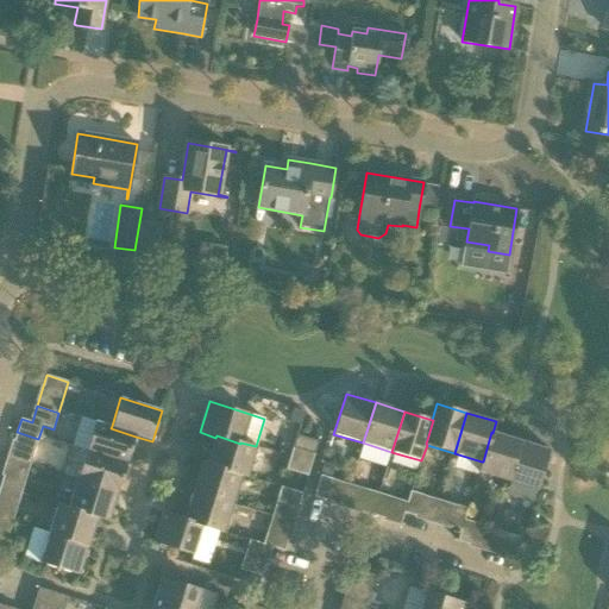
[(95,421),(86,453),(126,465),(136,437),(111,428),(112,426),(95,421)]
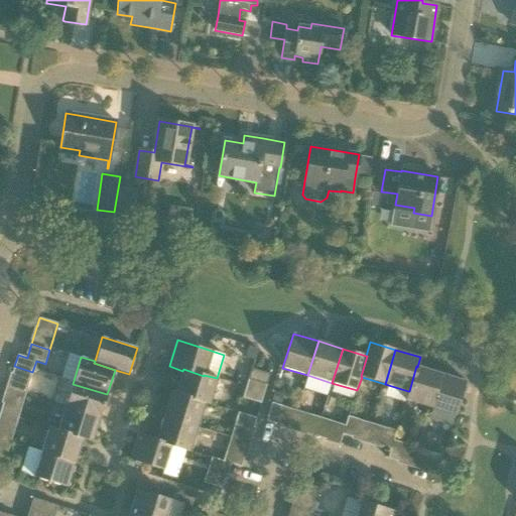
[(7,389),(25,395),(32,372),(14,366),(7,389)]
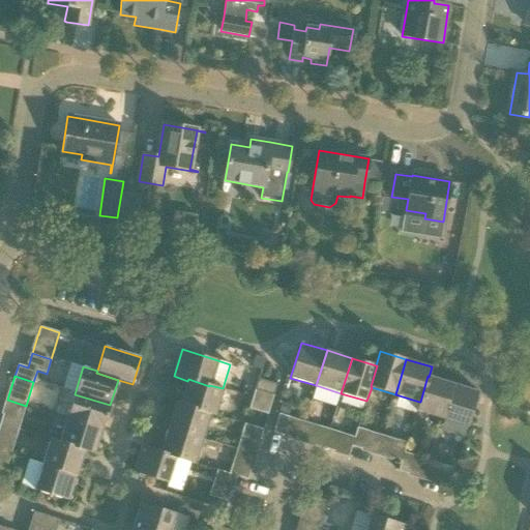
[(452,384),(429,377),(428,376),(420,402),(419,402),(416,411),(442,419),(452,384)]
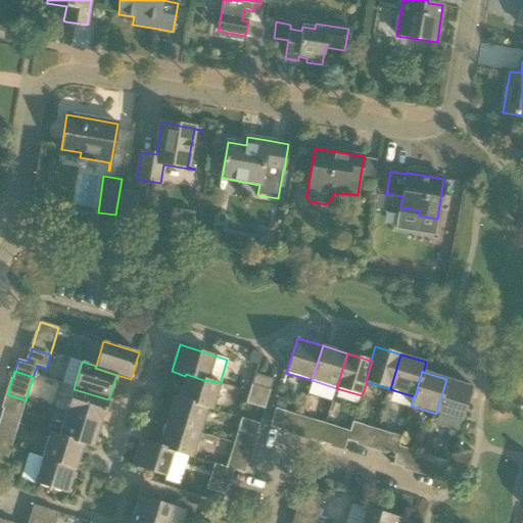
[(220,383),(206,380),(206,381),(186,374),(185,376),(179,398),(178,398),(208,409),(207,410),(212,411),(221,384),(220,383)]
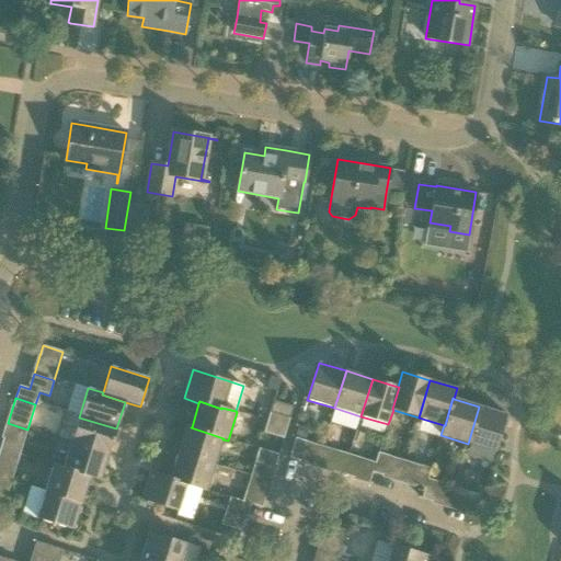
[(290,418),(294,407),(274,401),(271,412),(290,418)]
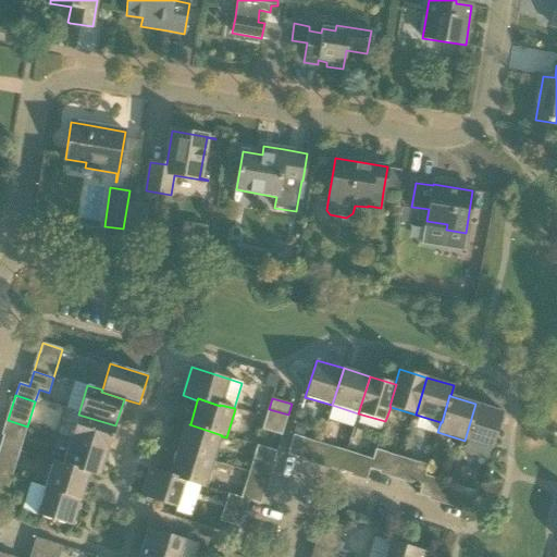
[(475,404),(465,441),(492,448),(503,411),(475,404)]
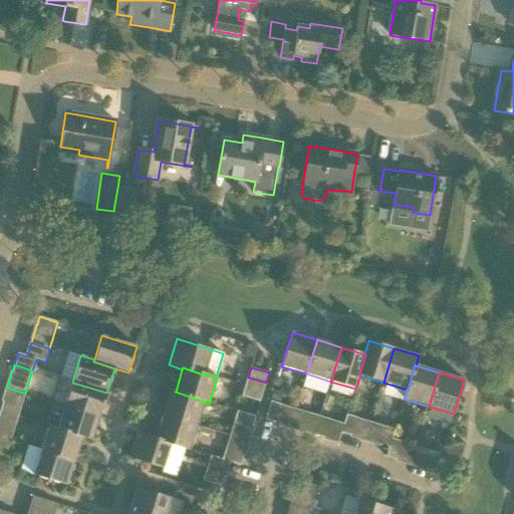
[(263,393),(266,382),(248,377),(245,387),(263,393)]
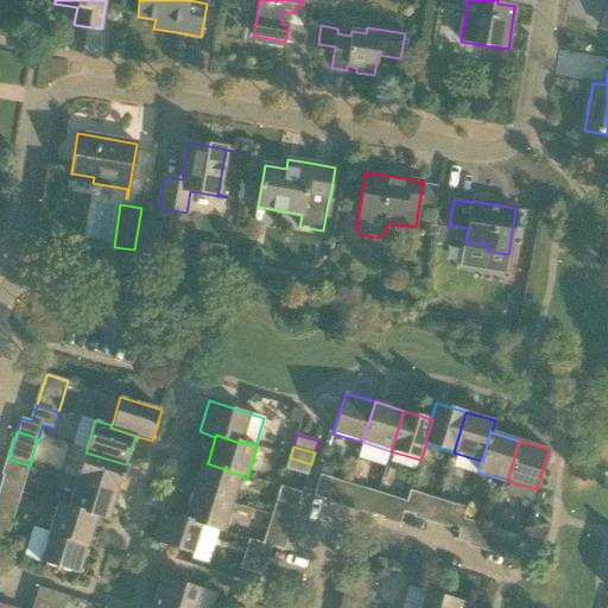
[(118,494),(126,464),(86,453),(77,481),(118,494)]
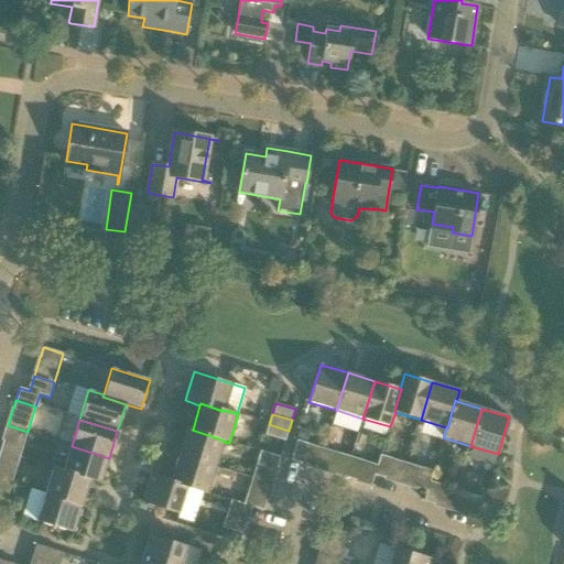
[(285,441),(289,431),(269,424),(266,435),(284,441),(285,441)]
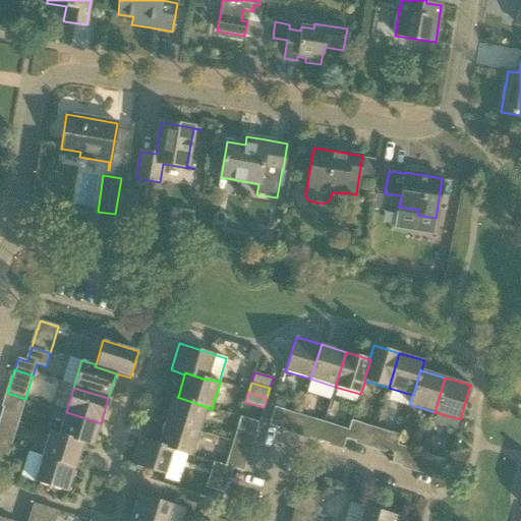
[(177,397),(178,397),(173,395),(165,420),(199,431),(207,408),(208,407),(177,397)]
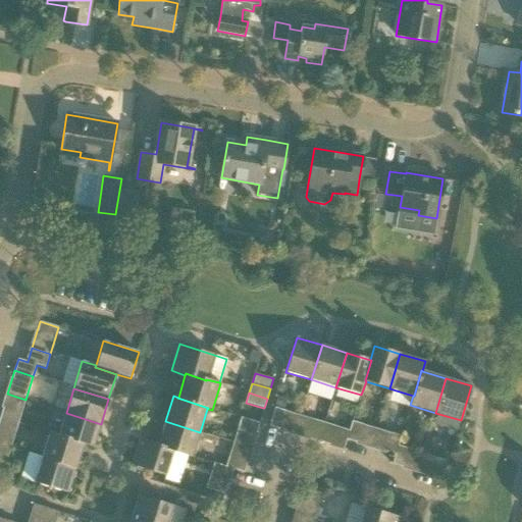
[(0,418),(17,424),(21,413),(3,408),(0,417),(0,418)]
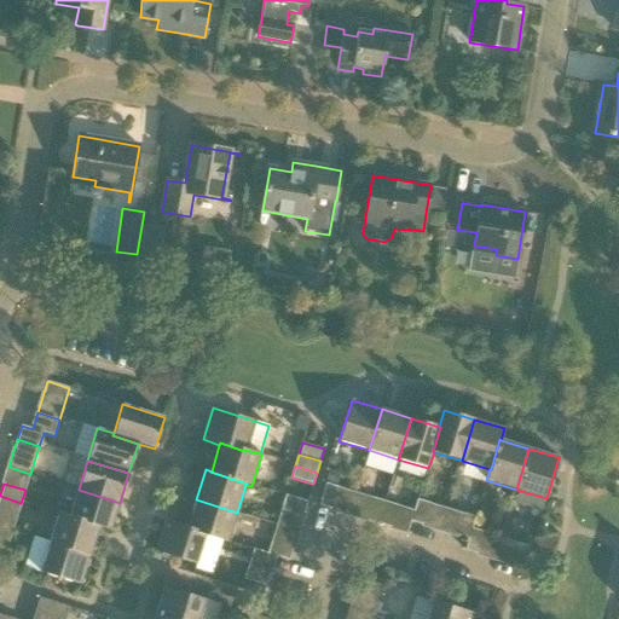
[(325,484),(319,504),(319,505),(331,509),(337,487),(325,484)]
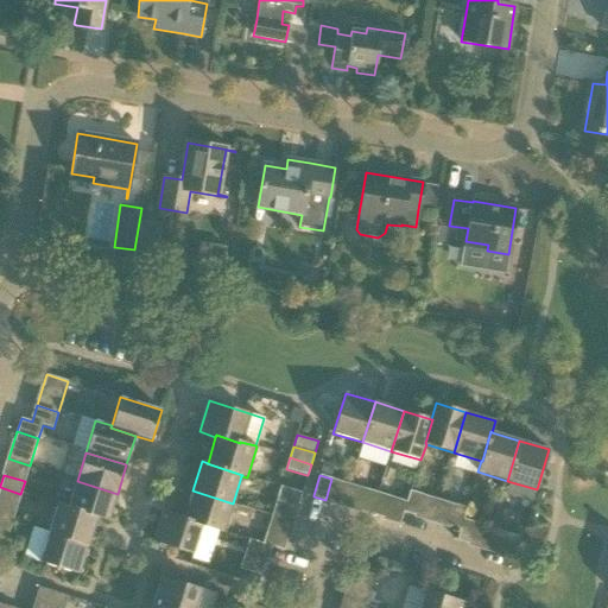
[(68,508),(97,518),(108,521),(118,494),(77,481),(69,506),(68,508)]
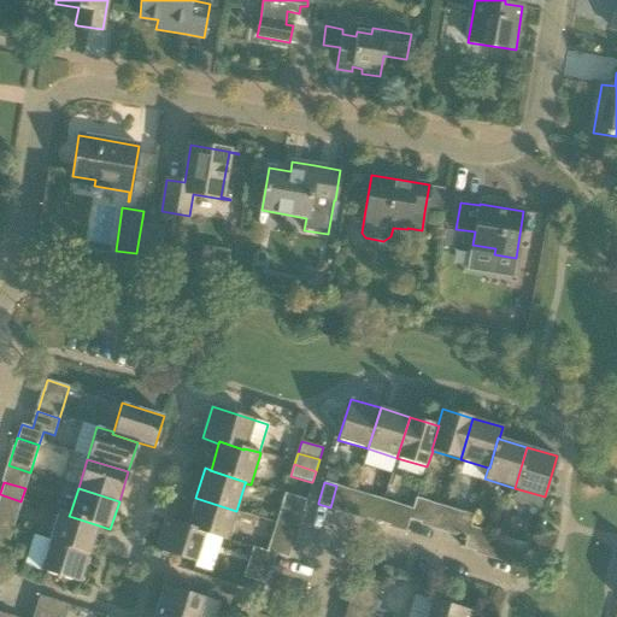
[(285,493),(280,507),(301,515),(305,505),(306,500),(285,493)]
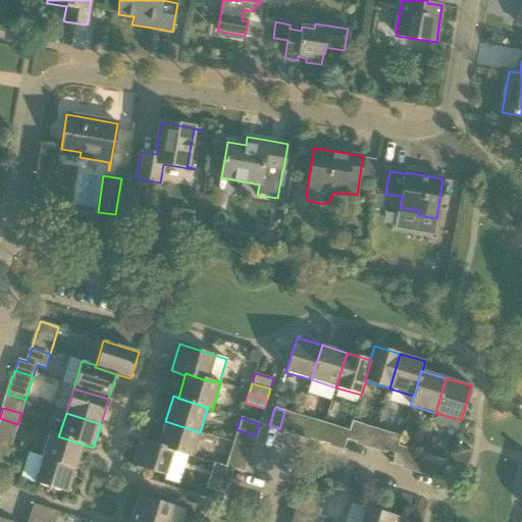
[(0,427),(15,432),(17,424),(0,418),(0,427)]
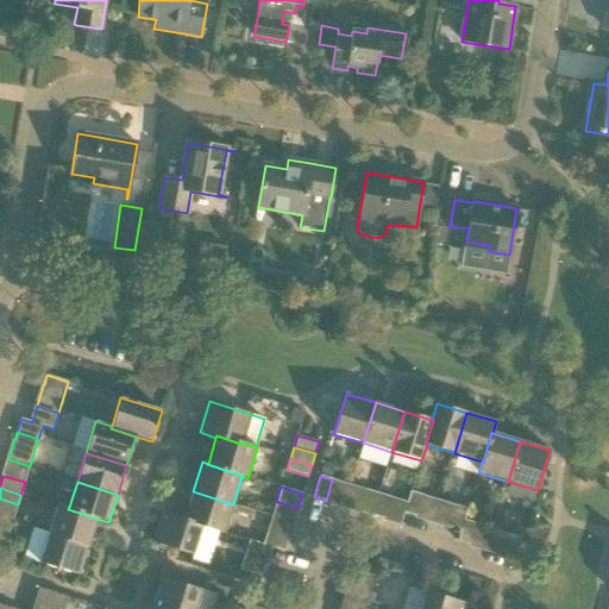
[(362,512),(372,515),(378,494),(368,490),(362,512)]
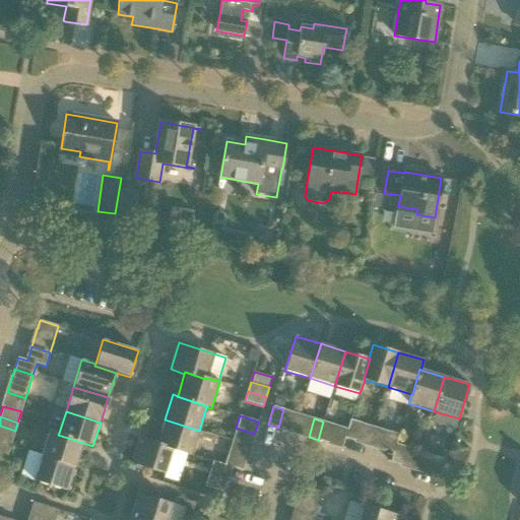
[(165,419),(157,443),(157,444),(174,449),(173,450),(191,456),(199,431),(165,419)]
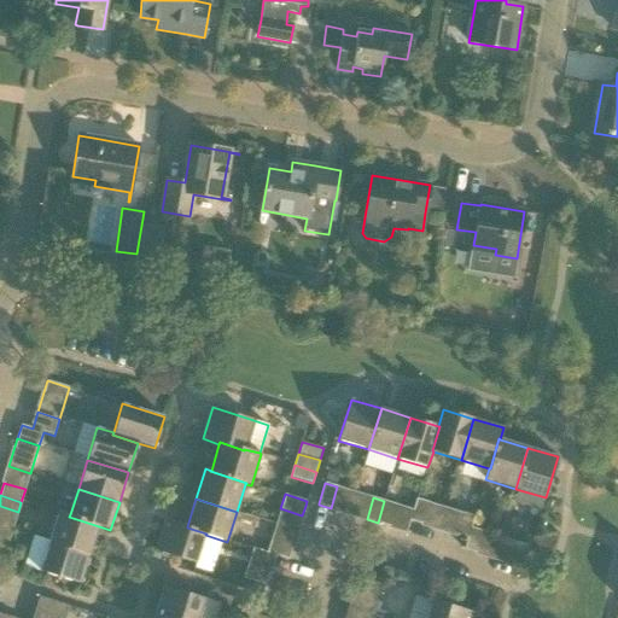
[(418,499),(414,509),(410,520),(439,530),(445,508),(418,499)]
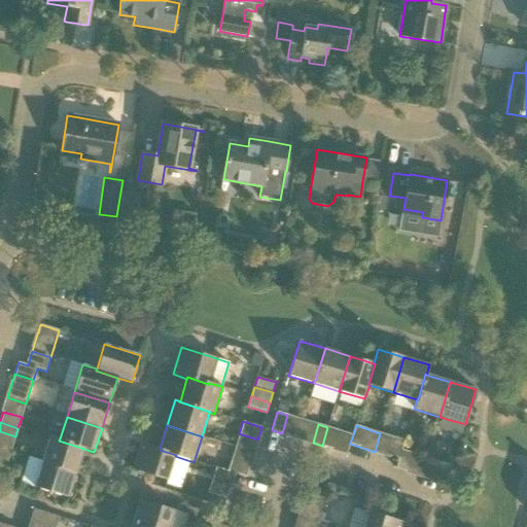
[(353,434),(338,430),(327,427),(322,446),(347,453),(350,444),(353,434)]
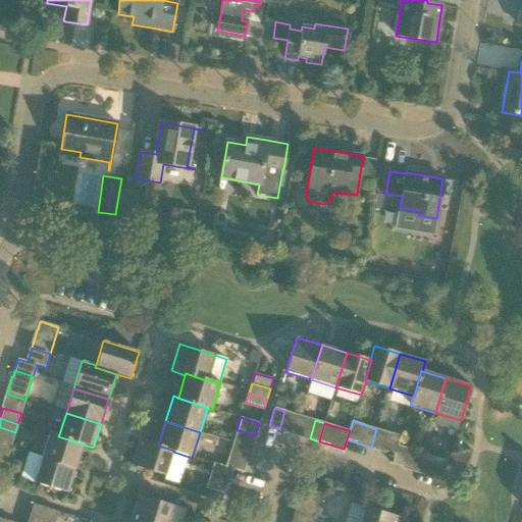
[(76,468),(84,445),(58,436),(59,434),(50,431),(42,457),(76,468)]
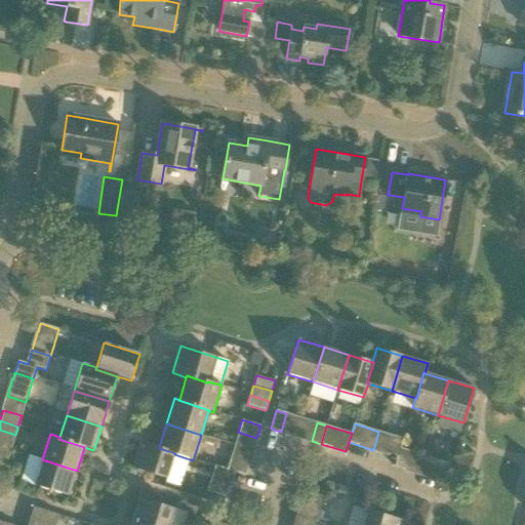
[(394,436),(388,454),(398,457),(400,448),(403,439),(394,436)]
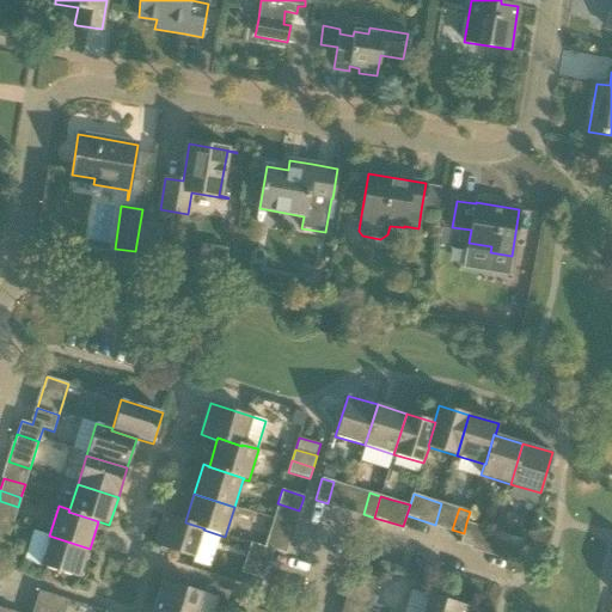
[(185,521),(172,518),(164,515),(154,545),(195,558),(203,530),(204,528),(185,522),(185,521)]
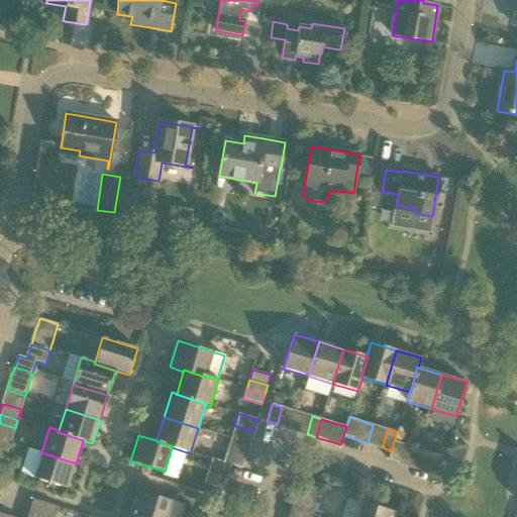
[(0,467),(3,469),(6,458),(11,442),(0,439),(0,467)]
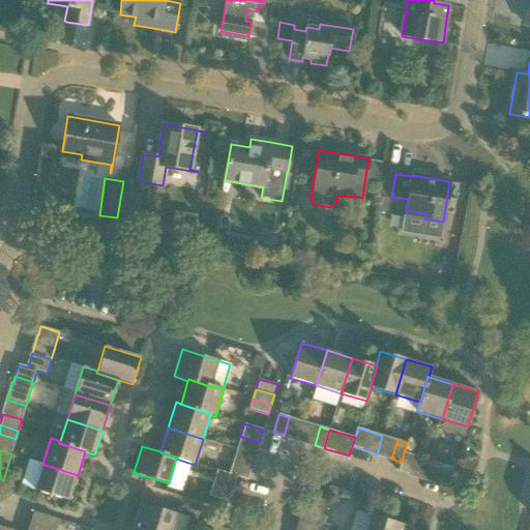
[(399,471),(408,474),(414,455),(404,452),(402,462),(399,471)]
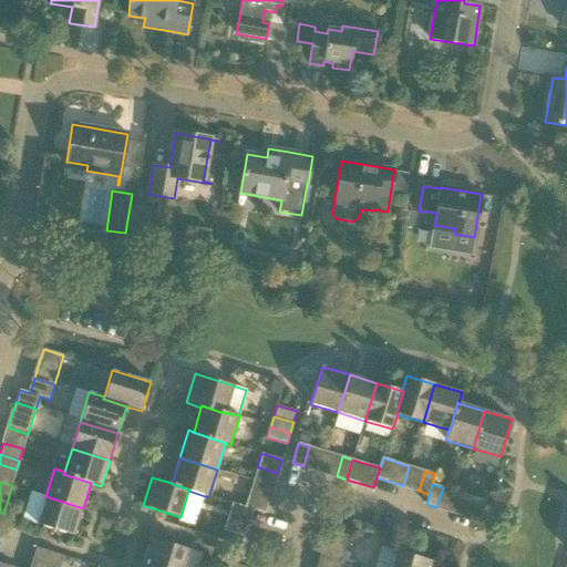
[(459,493),(453,512),(481,521),(486,501),(459,493)]
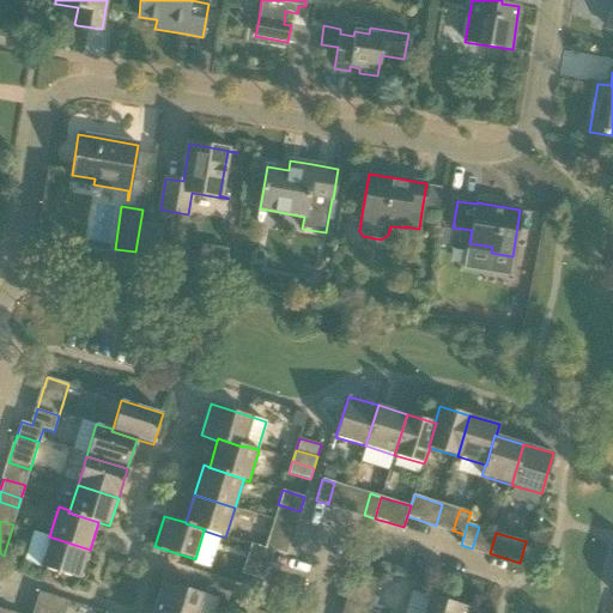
[(80,580),(90,550),(49,536),(40,566),(80,580)]
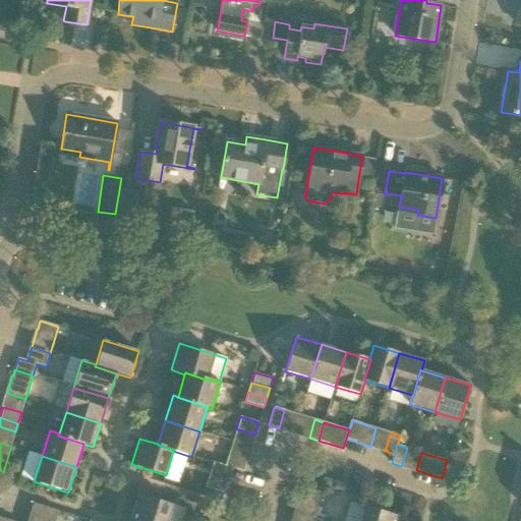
[(225,466),(243,471),(246,462),(228,456),(225,466)]
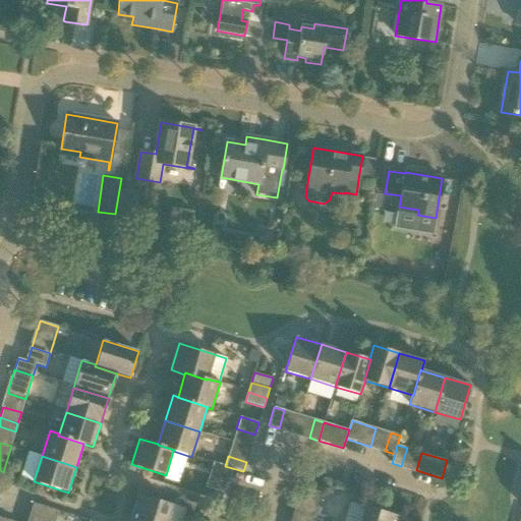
[(224,493),(227,483),(209,477),(206,487),(203,496),(221,502),(224,493)]
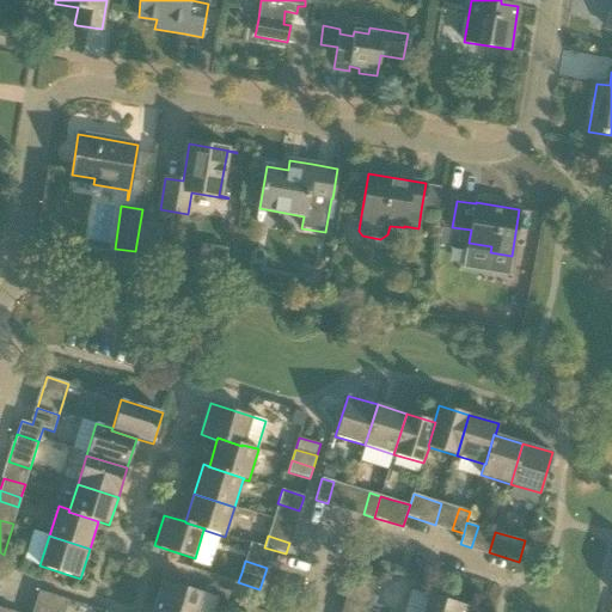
[(372,594),(374,589),(377,579),(356,571),(347,600),(372,607),(375,597),(372,594)]
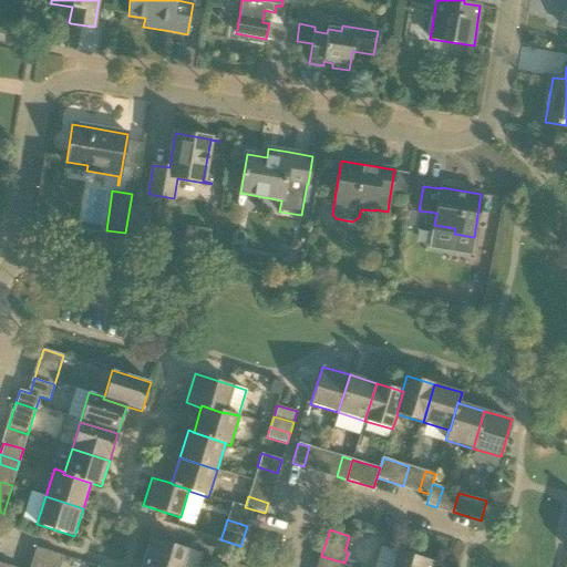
[(145,566),(182,566),(188,549),(151,538),(142,566),(145,566)]
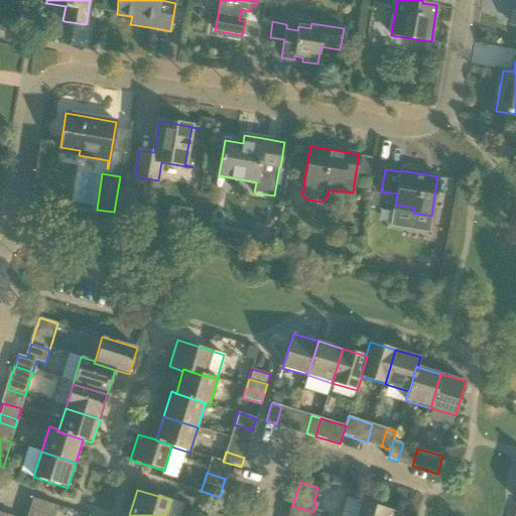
[(49,515),(54,515),(57,506),(33,498),(29,510),(49,515)]
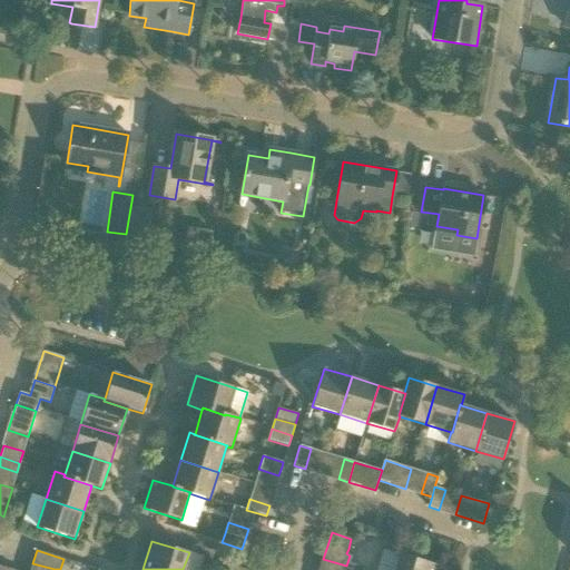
[(376,569),(434,569),(436,564),(399,553),(399,554),(383,550),(376,569)]
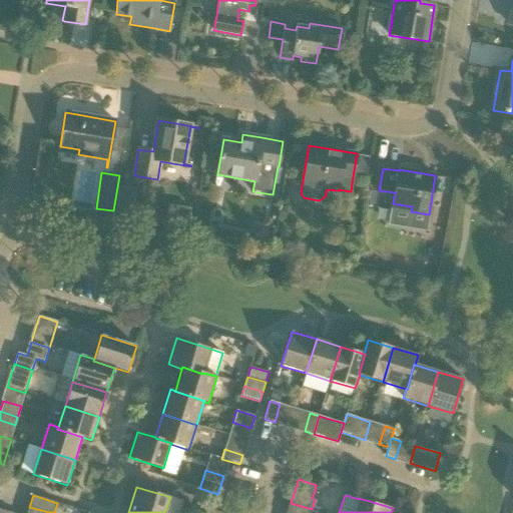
[(311,511),(312,509),(291,503),(288,512),(307,512),(308,510),(311,511)]
